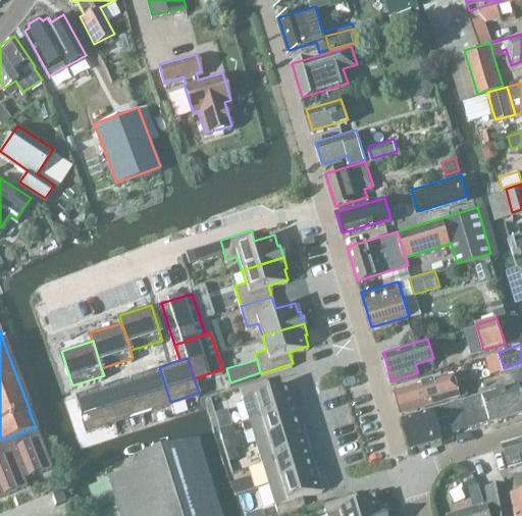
[(521,366),(513,370),(516,381),(521,379),(521,366)]
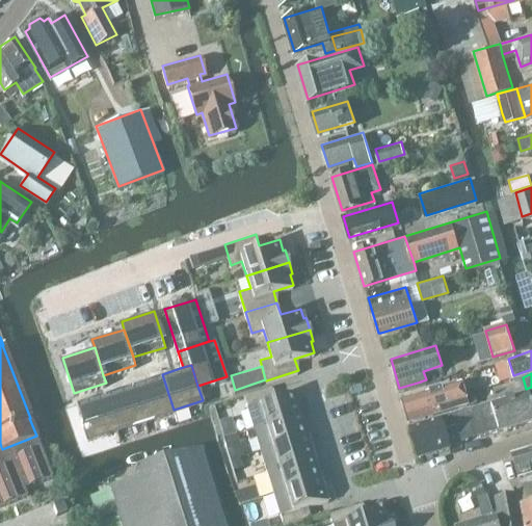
[(174,410),(162,374),(134,383),(145,418),(174,410)]
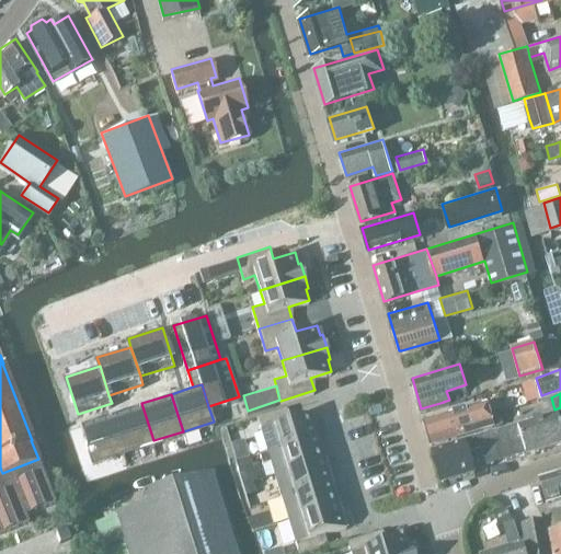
[(457,433),(482,425),(493,422),(487,399),(449,410),(449,411),(457,433)]
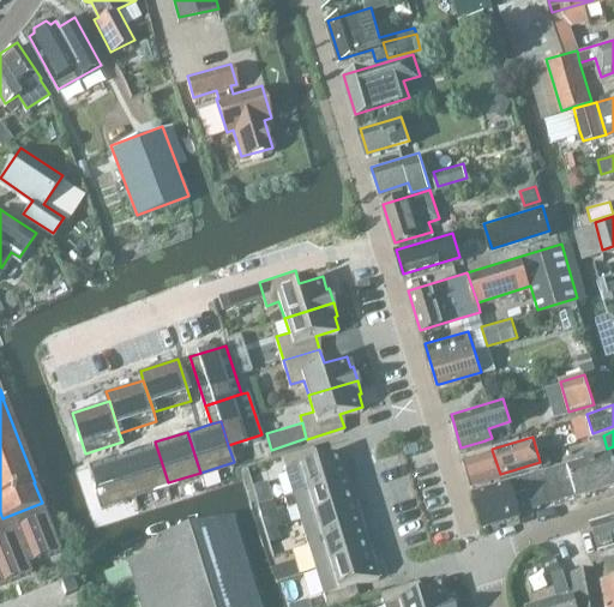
[(168,482),(155,442),(121,452),(134,493),(168,482)]
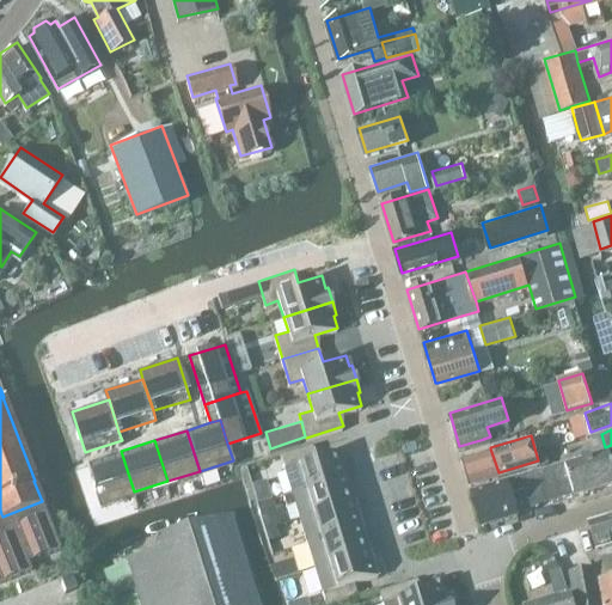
[(280,451),(292,490),(347,474),(340,448),(317,456),(312,441),(280,451)]
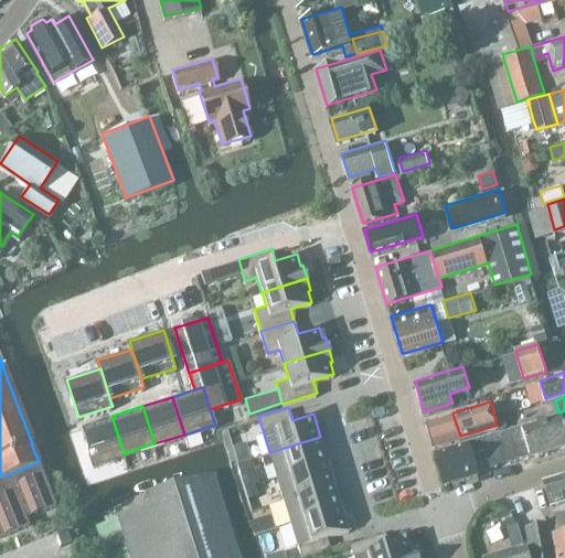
[(531,452),(531,453),(564,442),(564,411),(562,414),(482,437),(491,464),(531,452)]
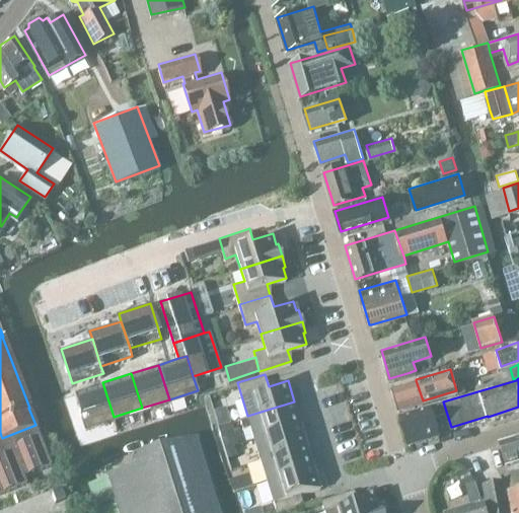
[(416,380),(391,387),(398,409),(423,400),(416,380)]
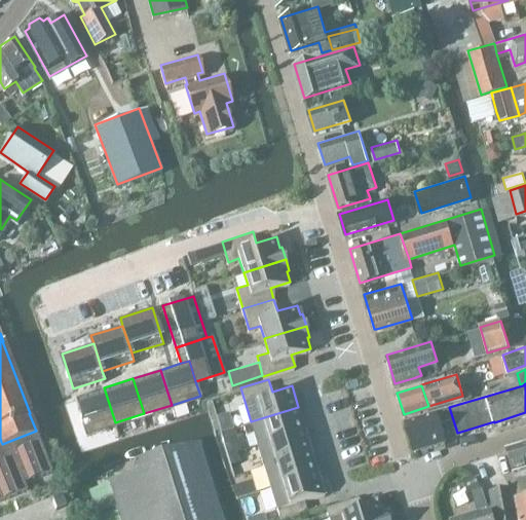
[(115,422),(104,387),(76,397),(86,432),(115,422)]
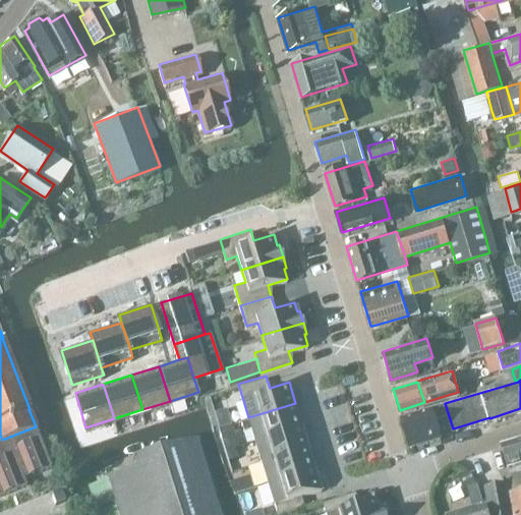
[(295,403),(248,417),(240,419),(243,427),(250,425),(254,439),(301,424),(295,403)]
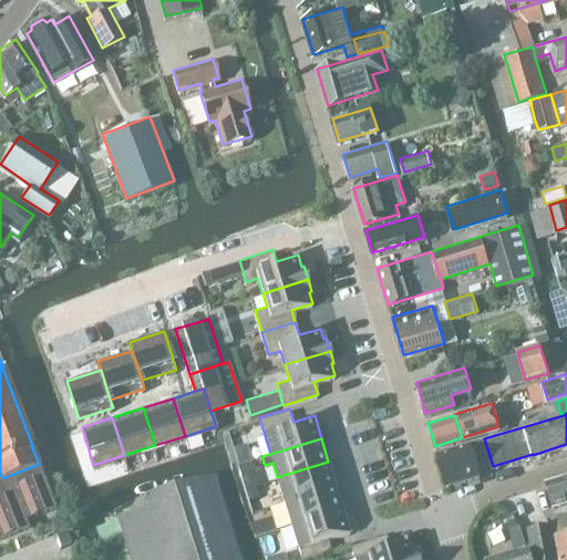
[(483,438),(437,452),(436,452),(446,484),(480,474),(473,454),(486,449),(483,438)]
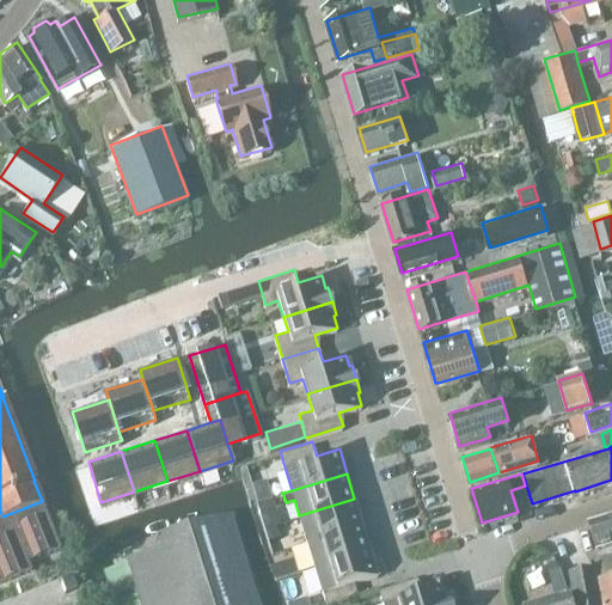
[(354,499),(299,515),(307,539),(362,523),(354,499)]
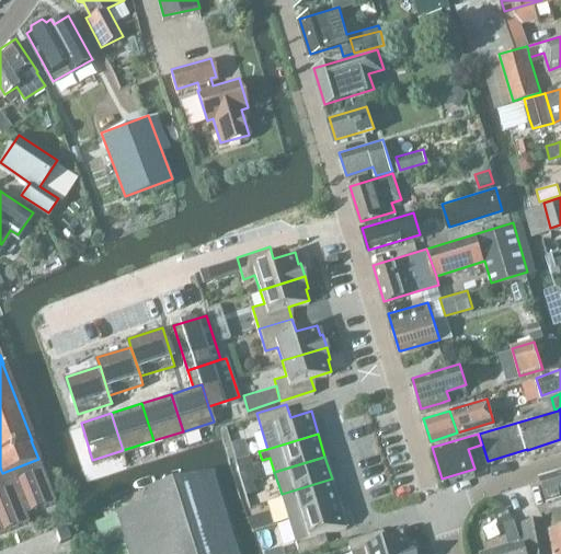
[(54,499),(38,459),(2,473),(1,471),(0,471),(0,529),(27,519),(24,511),(54,499)]
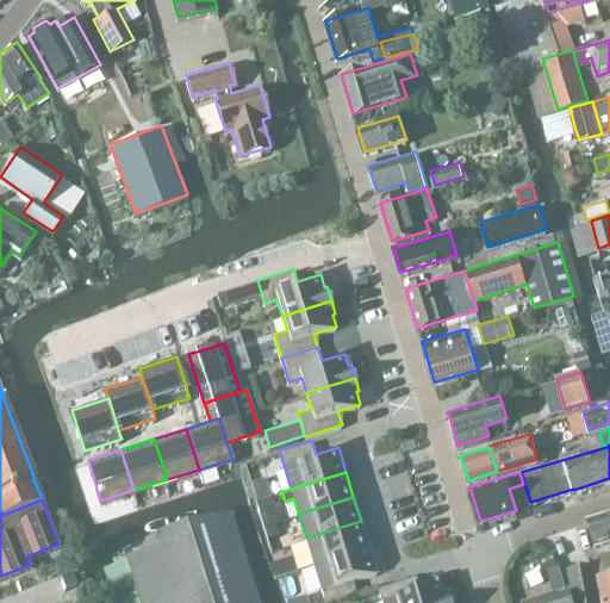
[(609,509),(587,516),(596,542),(609,538),(609,509)]
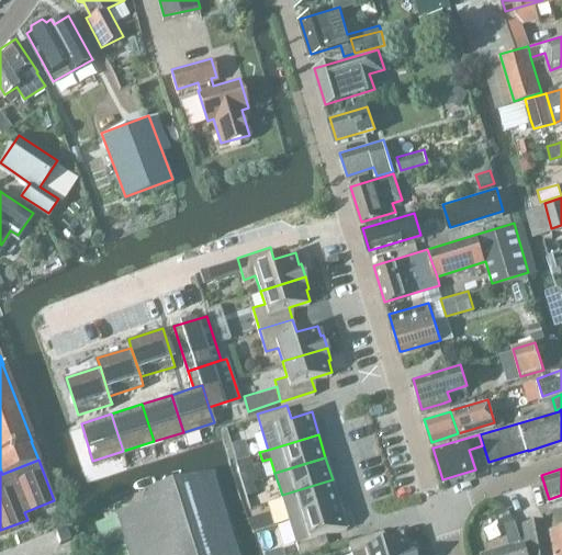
[(146,502),(116,511),(128,554),(237,554),(211,471),(143,493),(146,502)]
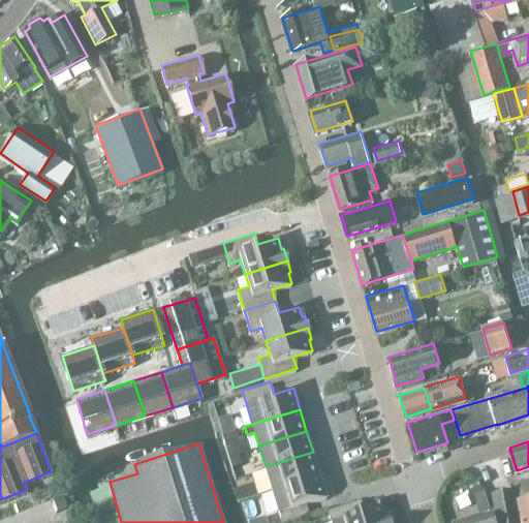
[(313,452),(266,466),(272,487),(319,472),(317,466),(320,465),(322,461),(319,454),(316,453),(313,454),(313,452)]
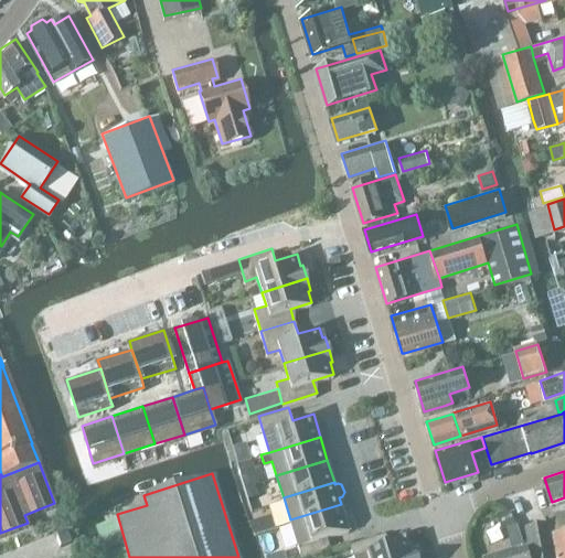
[(341,504),(290,519),(301,557),(331,548),(327,535),(348,528),(341,504)]
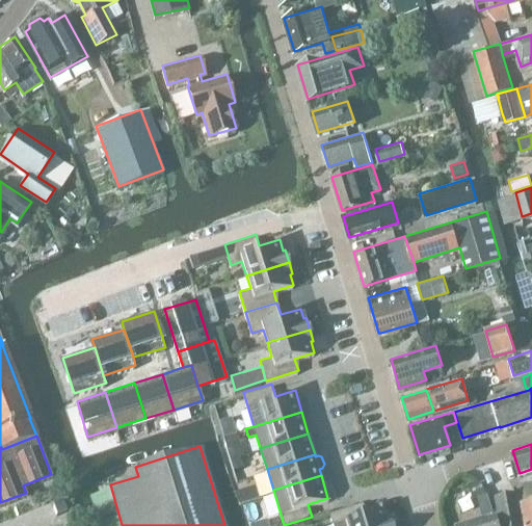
[(496,495),(499,508),(501,525),(524,525),(517,491),(496,495)]
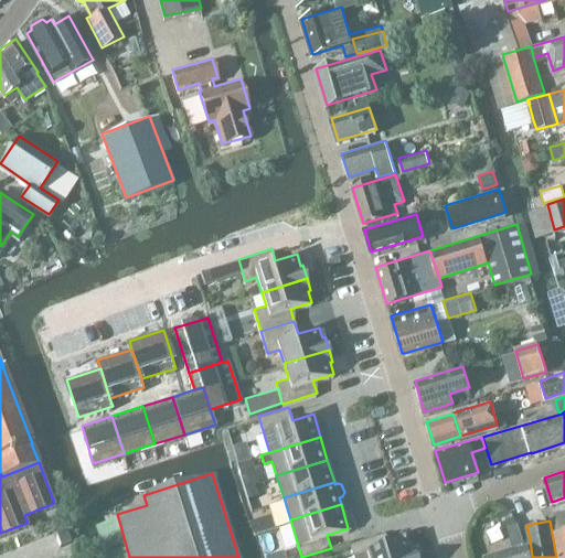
[(66,526),(56,530),(61,543),(71,538),(66,526)]
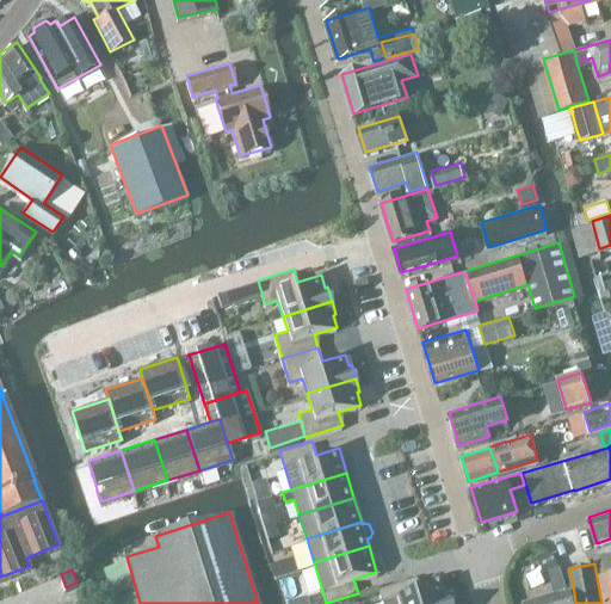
[(610,603),(610,572),(598,575),(603,603),(610,603)]
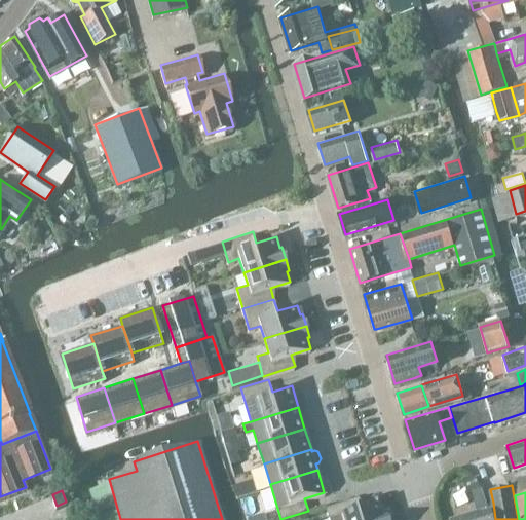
[(327,506),(330,519),(387,519),(385,511),(383,511),(380,500),(360,507),(357,495),(327,506)]
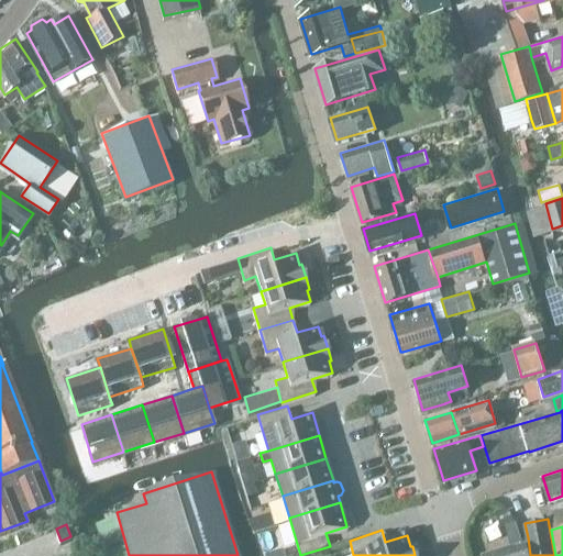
[(528,555),(526,545),(516,548),(516,546),(483,555),(528,555)]
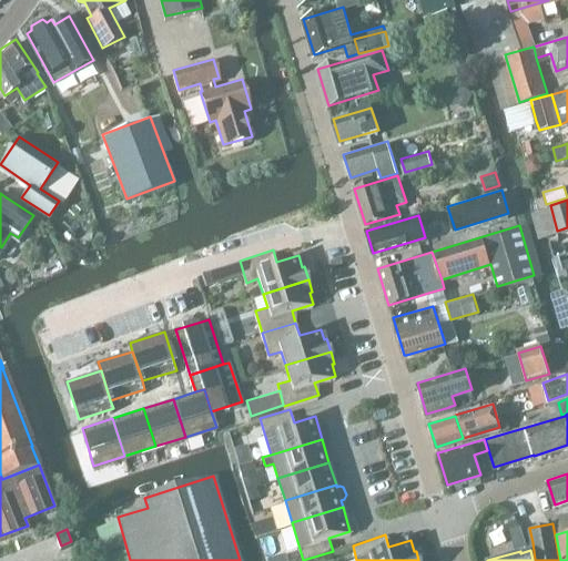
[(287,560),(284,551),(266,557),(267,560),(287,560)]
